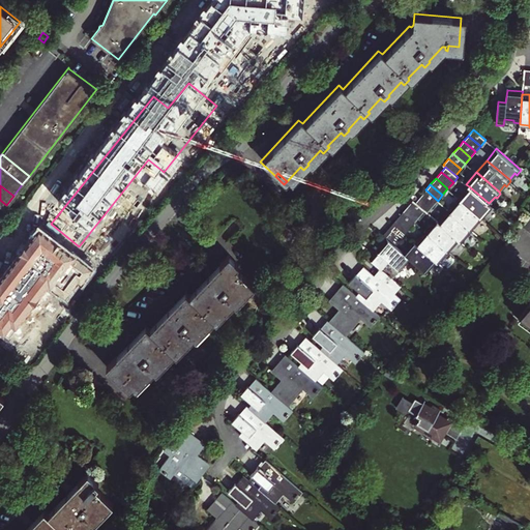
[(489,203),(469,186),(459,198),(481,217),(487,211),(489,213),(494,207),(489,203)]
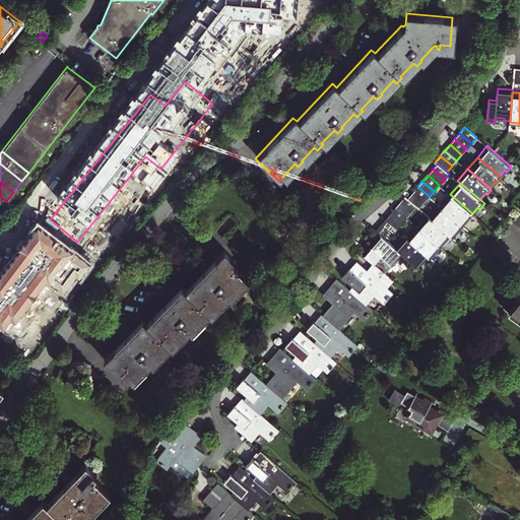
[(412,192),(425,203),(430,197),(417,186),(412,192)]
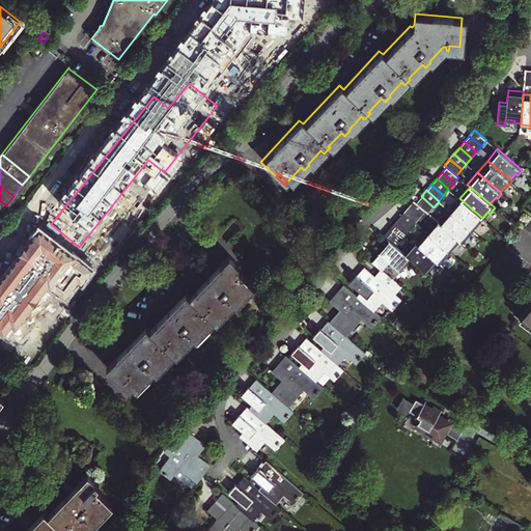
[(421,196),(416,201),(426,210),(428,213),(434,207),(421,196)]
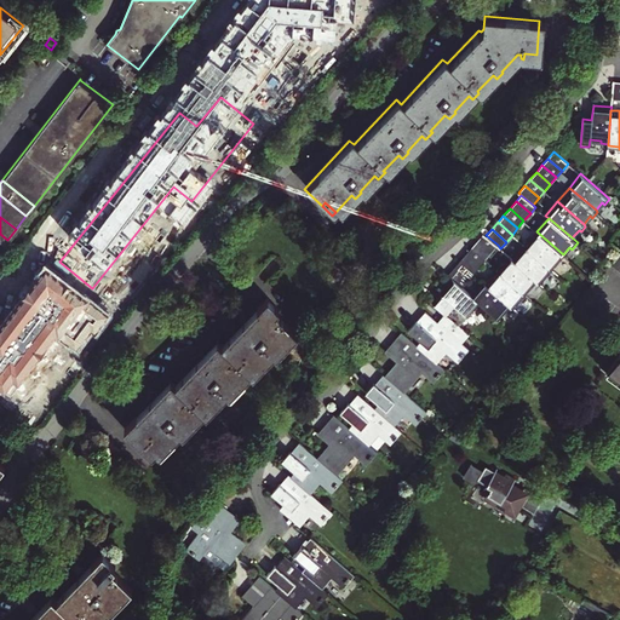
[(566,257),(563,254),(537,231),(524,245),(551,268),(557,260),(560,263),(566,257)]
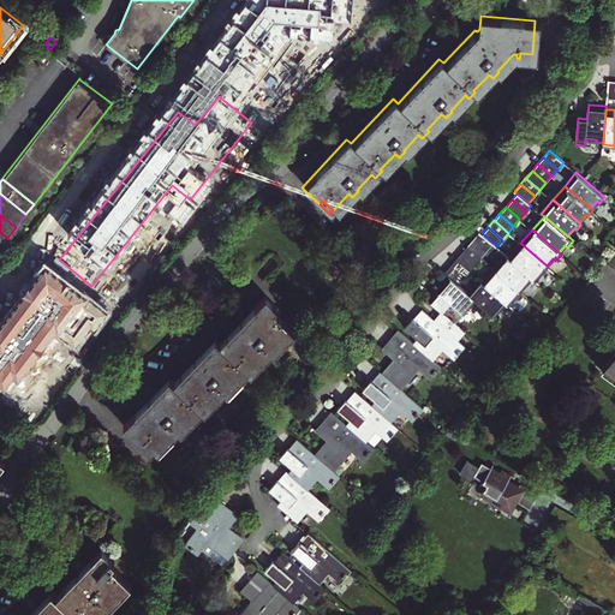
[(479,231),(472,238),(488,250),(494,243),(482,233),(479,231)]
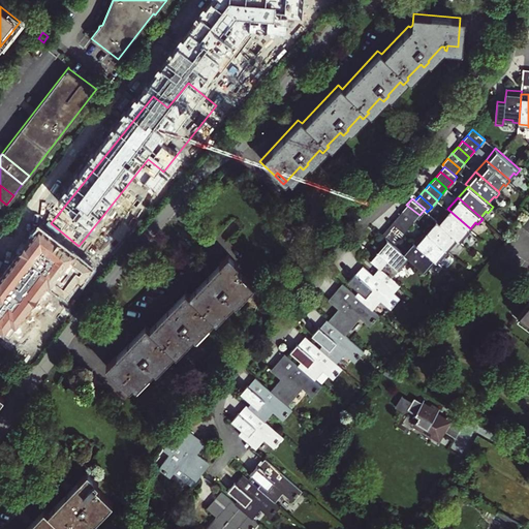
[(406,205),(402,211),(414,221),(419,215),(406,205)]
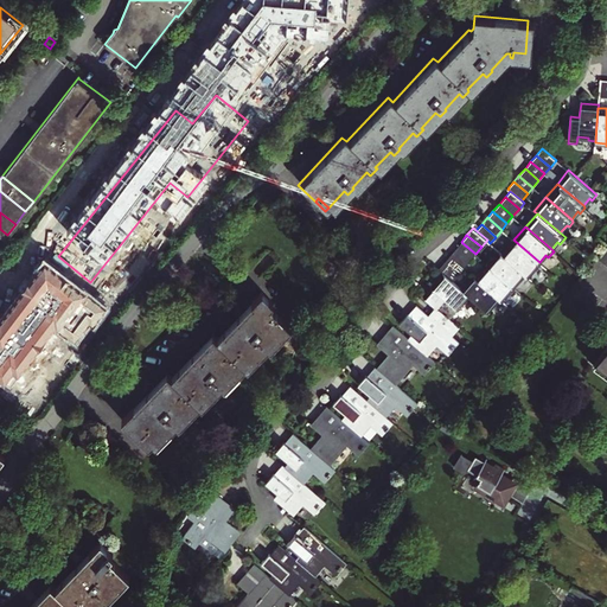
[(540,262),(513,240),(502,253),(529,276),(534,269),(536,270),(542,264),(540,262)]
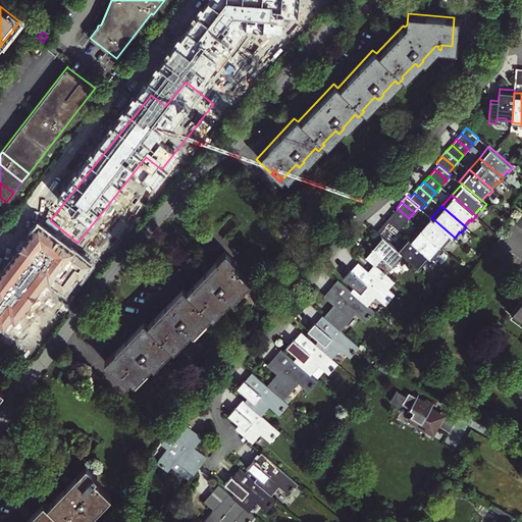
[(397,208),(392,213),(404,223),(409,218),(397,208)]
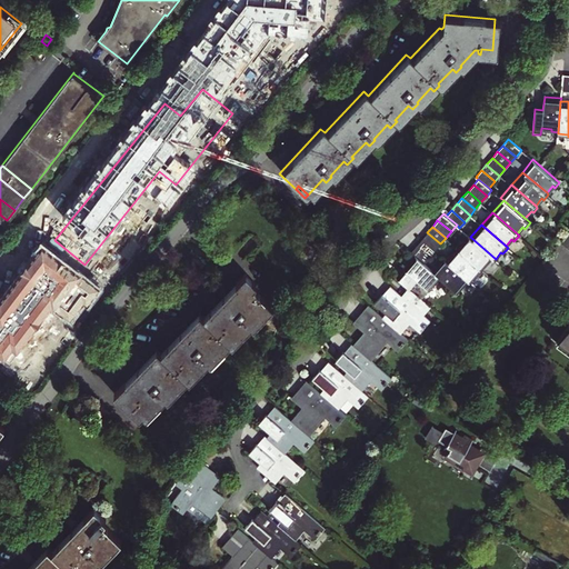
[(427,232),(421,239),(435,250),(440,243),(427,232)]
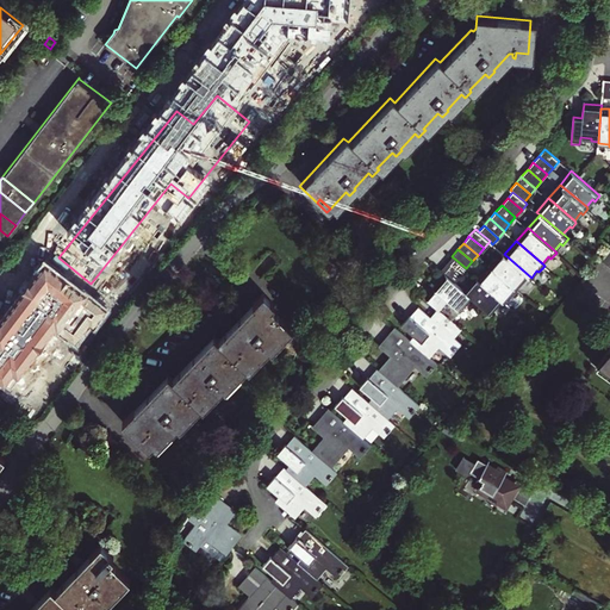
[(531,278),(504,254),(502,251),(490,266),(517,288),(523,281),(526,284),(531,278)]
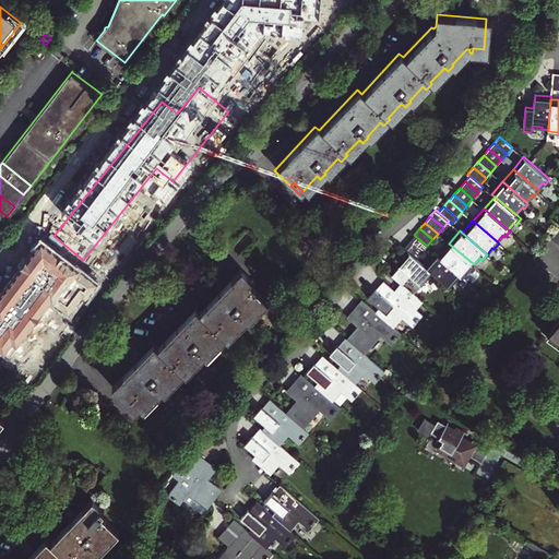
[(427,246),(414,235),(408,241),(421,252),(427,246)]
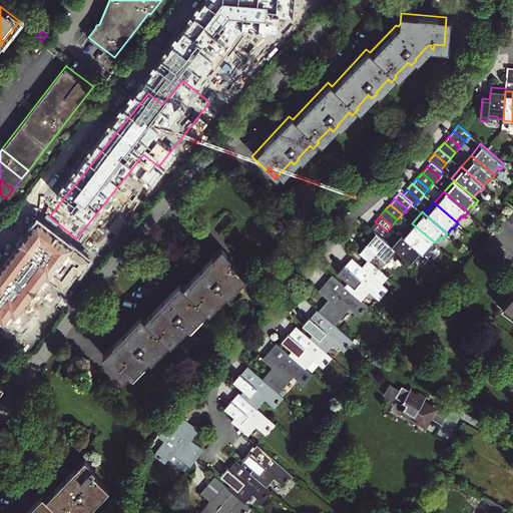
[(387,231),(375,221),(371,226),(374,229),(382,236),(387,231)]
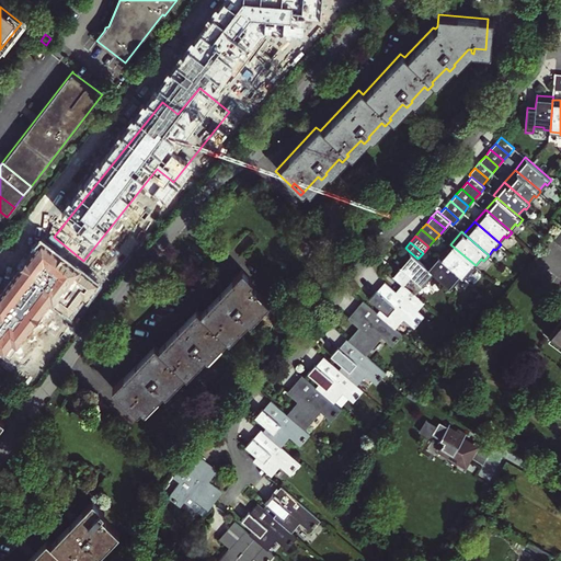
[(476,265),(450,244),(441,256),(464,277),(465,277),(470,271),(473,273),(478,267),(476,265)]
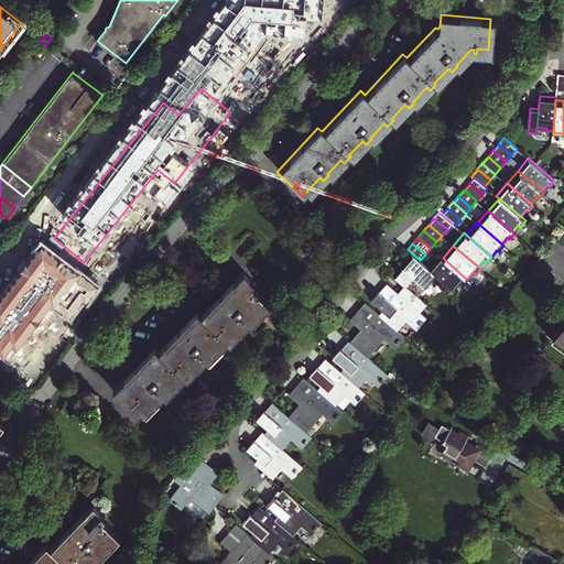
[(420,260),(411,252),(400,264),(397,261),(389,270),(411,289),(419,281),(425,286),(432,279),(434,281),(438,275),(432,270),(420,260)]
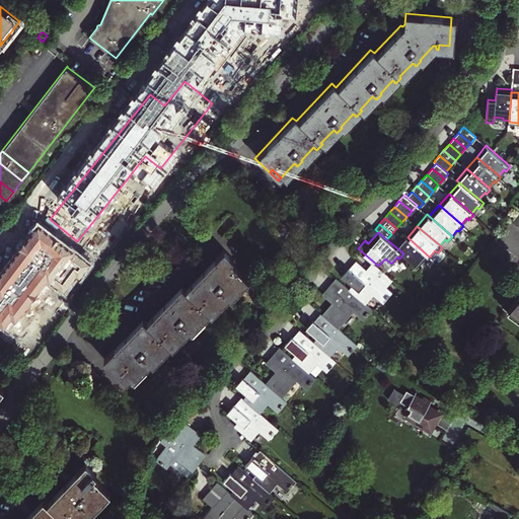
[(429,256),(408,237),(397,248),(403,253),(419,267),(423,261),(425,262),(429,256)]
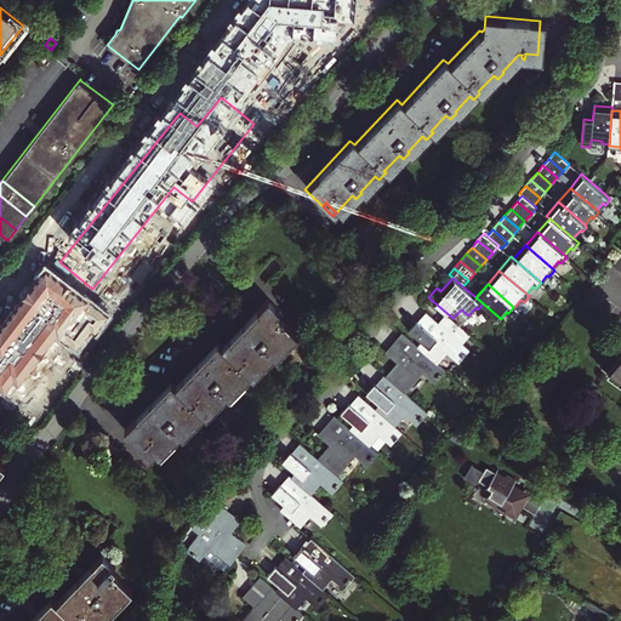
[(100,288),(89,301),(109,318),(120,305),(100,288)]
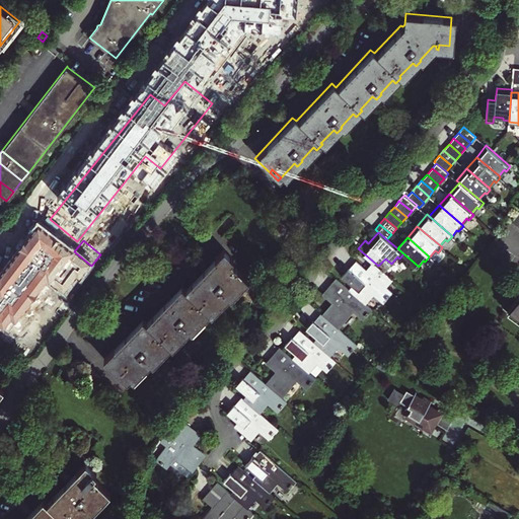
[(143,317),(103,358),(119,372),(122,369),(130,376),(143,363),(146,366),(151,361),(150,359),(163,347),(165,349),(171,344),(169,343),(182,329),(186,332),(191,327),(189,326),(201,313),(205,316),(210,310),(209,309),(221,297),(224,300),(230,294),(229,293),(241,281),(244,284),(249,279),(231,261),(233,258),(224,249),(186,288),(181,285),(146,320),(143,317)]
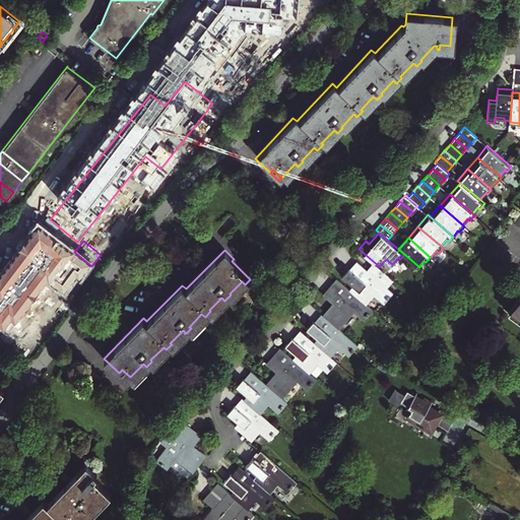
[(356,261),(349,269),(360,277),(367,269),(356,261)]
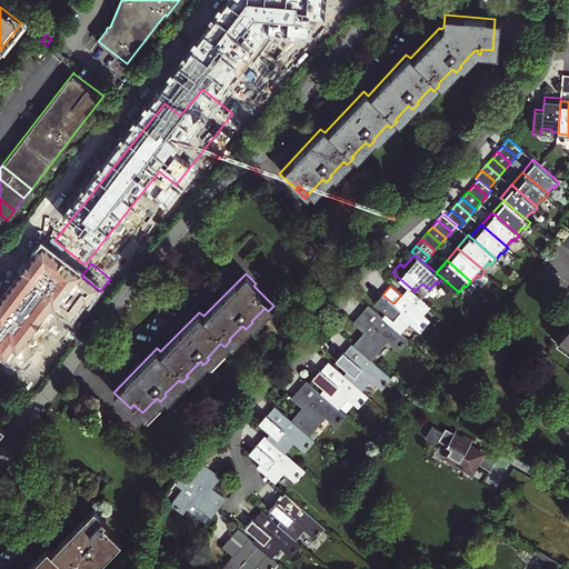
[(430,320),(401,295),(393,303),(382,295),(382,293),(375,302),(387,312),(382,317),(400,331),(409,321),(421,331),(430,320)]
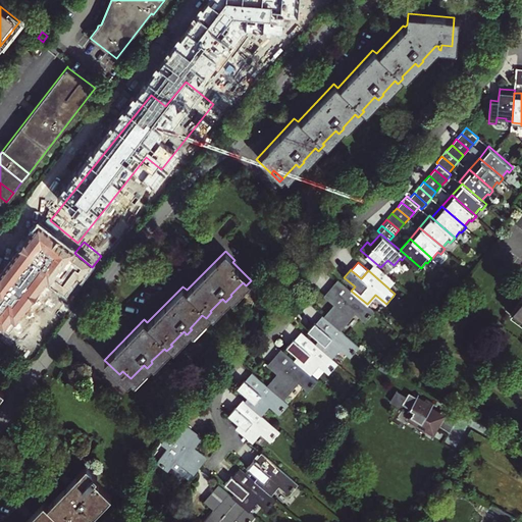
[(338,280),(332,288),(342,295),(348,288),(338,280)]
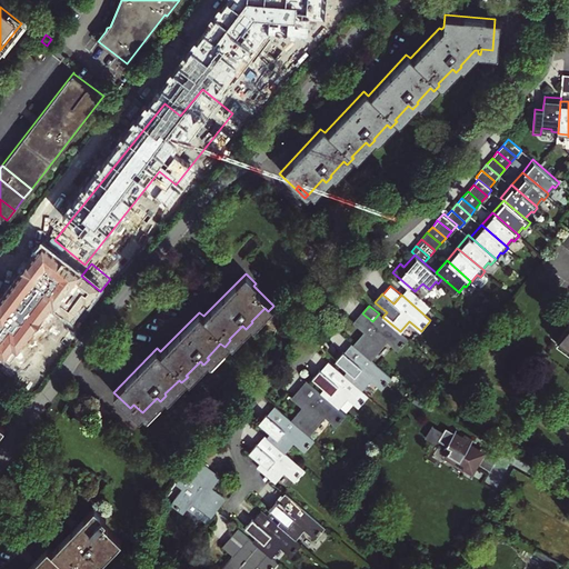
[(353,322),(363,331),(352,343),(362,352),(370,359),(387,340),(398,350),(408,339),(400,331),(382,317),(379,313),(372,321),(362,313),(353,322)]
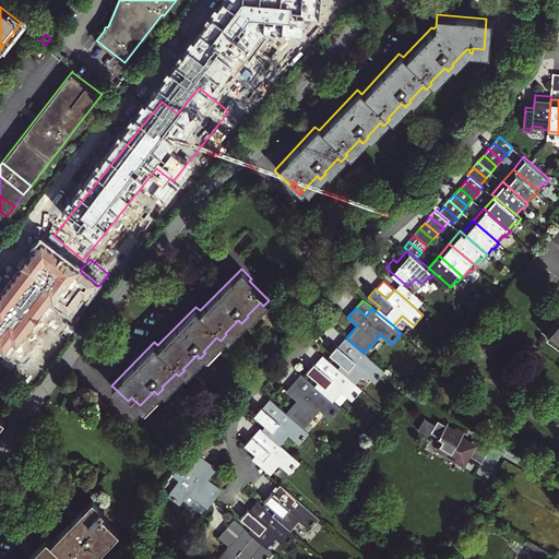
[(558,314),(547,332),(558,341),(558,314)]
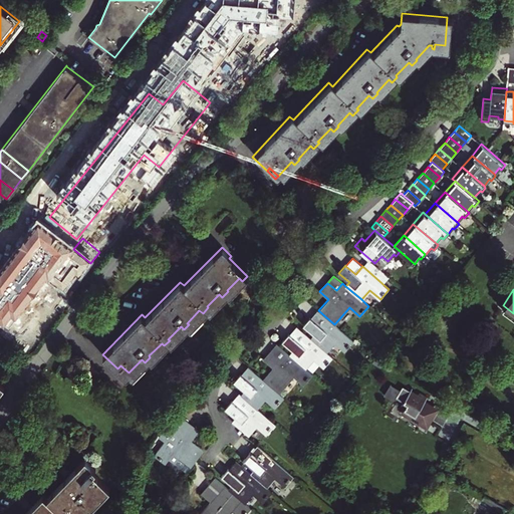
[(513,313),(503,305),(499,309),(512,318),(513,315),(513,313)]
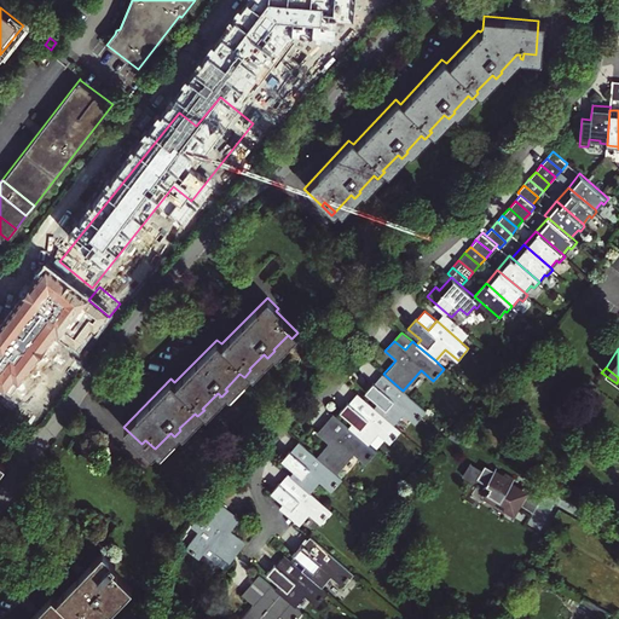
[(383,374),(375,382),(387,393),(394,383),(383,374)]
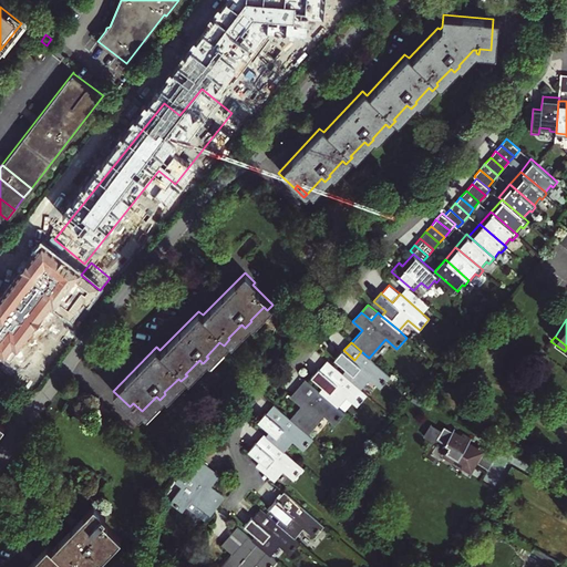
[(347,369),(342,373),(360,389),(370,378),(380,388),(390,377),(369,358),(361,351),(354,360),(343,350),(342,350),(334,359),(347,369)]
